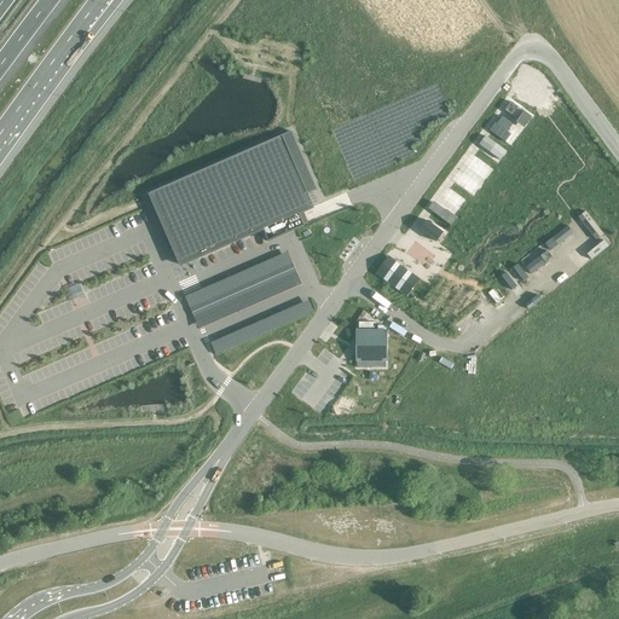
[(490,131),(505,142),(510,134),(507,132),(513,125),(502,117),(497,125),(496,123),(490,131)]
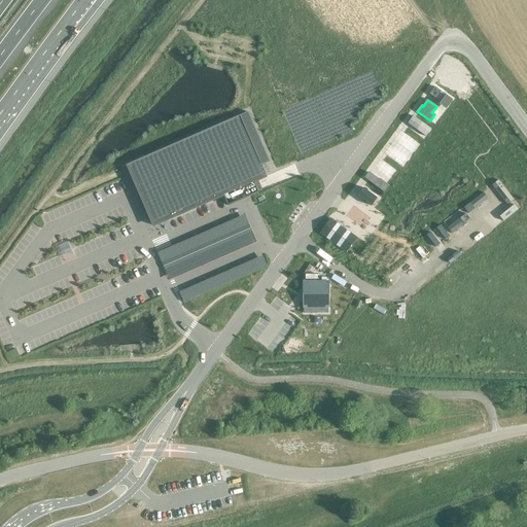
[(248,112),(126,165),(127,166),(128,166),(153,225),(223,196),(229,205),(258,191),(254,182),(267,176),(261,165),(269,162),(248,112)]
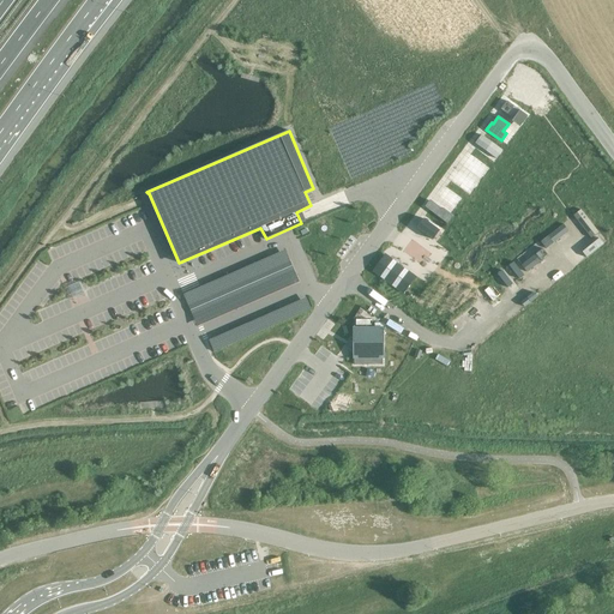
[(385,256),(373,271),(403,293),(415,277),(385,256)]
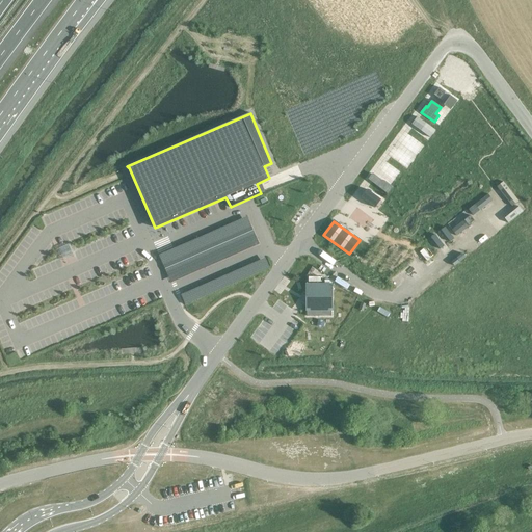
[(424,248),(421,251),(428,261),(432,258),(424,248)]
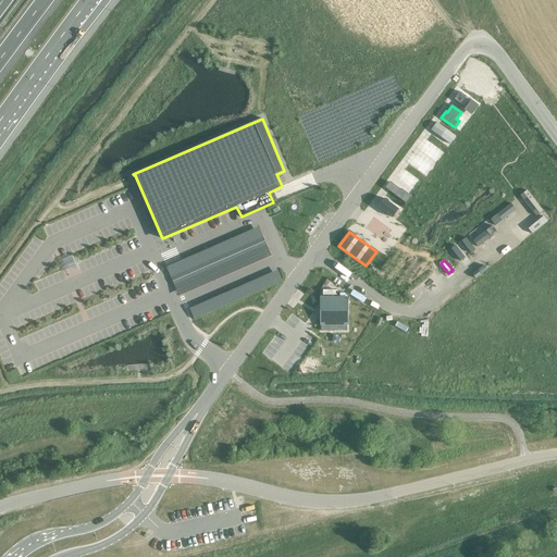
[(347,298),(321,298),(321,324),(347,324),(347,298)]
